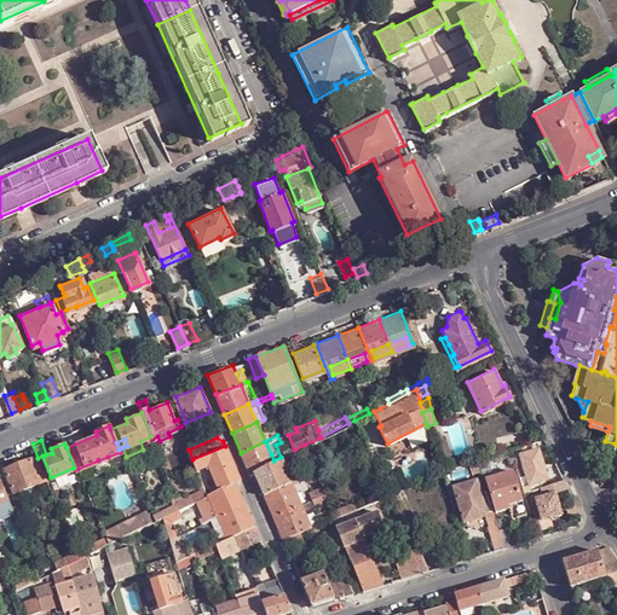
[(249,473),(254,470),(253,470),(274,460),(271,454),(265,441),(241,453),(249,473)]
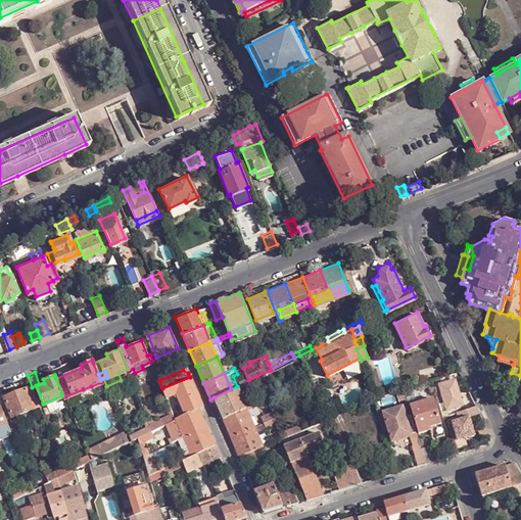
[(245,389),(258,382),(259,382),(256,376),(248,380),(242,383),(245,389)]
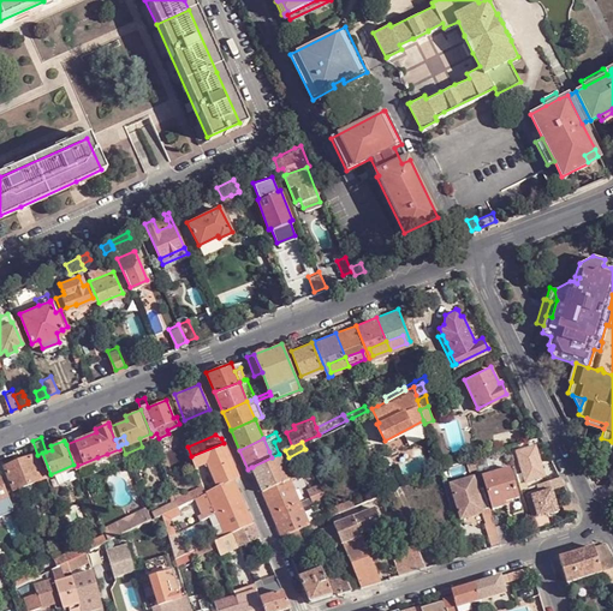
[(191,456),(195,465),(207,459),(218,484),(233,477),(238,475),(224,443),(191,456)]
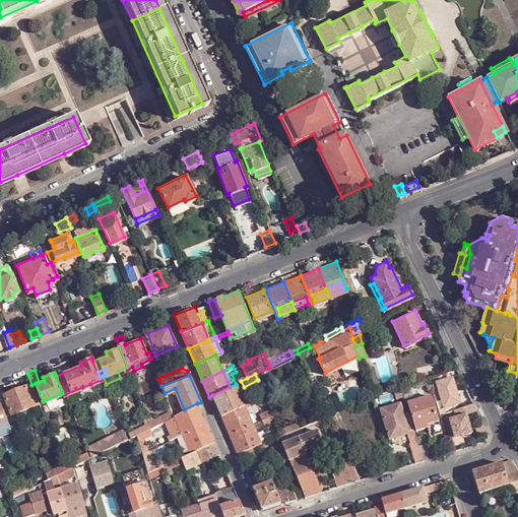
[(440,397),(435,399),(439,411),(445,409),(444,405),(458,400),(455,390),(453,390),(449,376),(451,376),(451,375),(435,379),(440,397)]
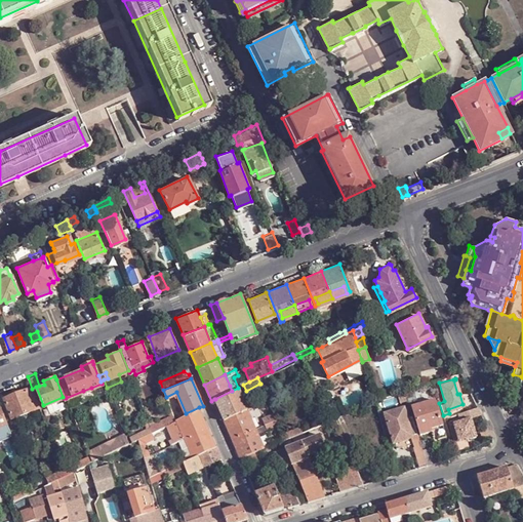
[(238,388),(242,396),(248,393),(246,391),(243,385),(238,388)]
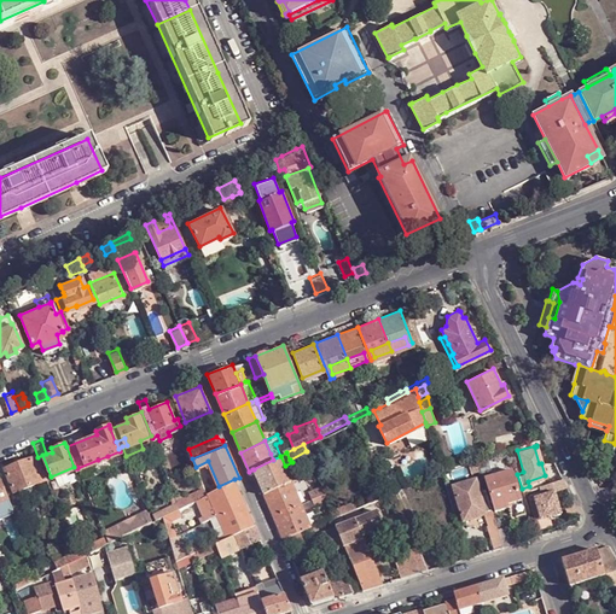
[(4,466),(12,490),(40,479),(30,456),(4,466)]
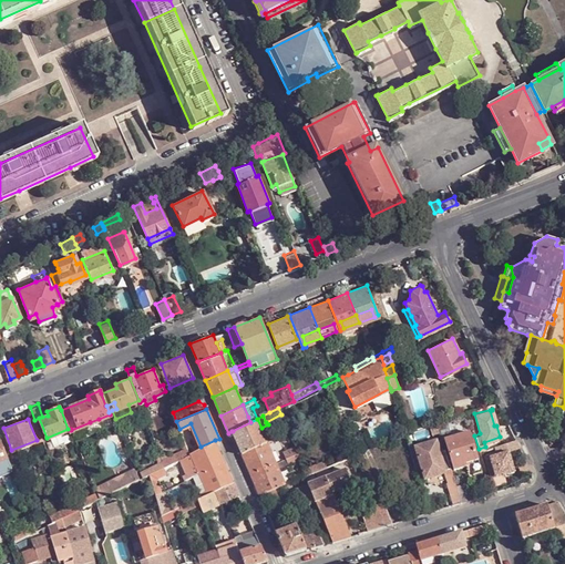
[(233,431),(240,451),(266,440),(262,428),(257,419),(250,422),(232,431),(233,431)]
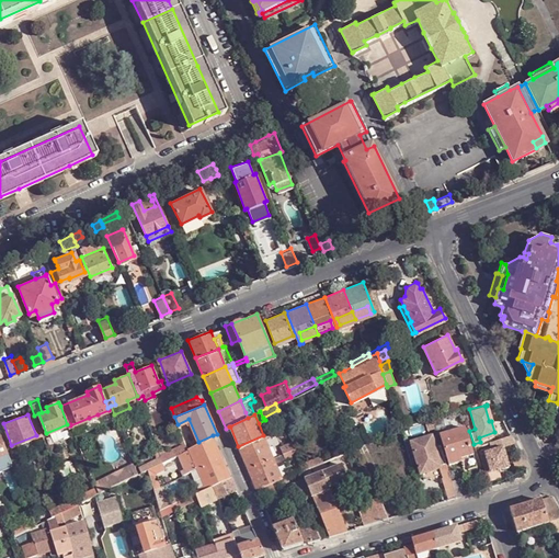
[(438,432),(447,462),(459,458),(458,455),(471,452),(463,424),(438,432)]
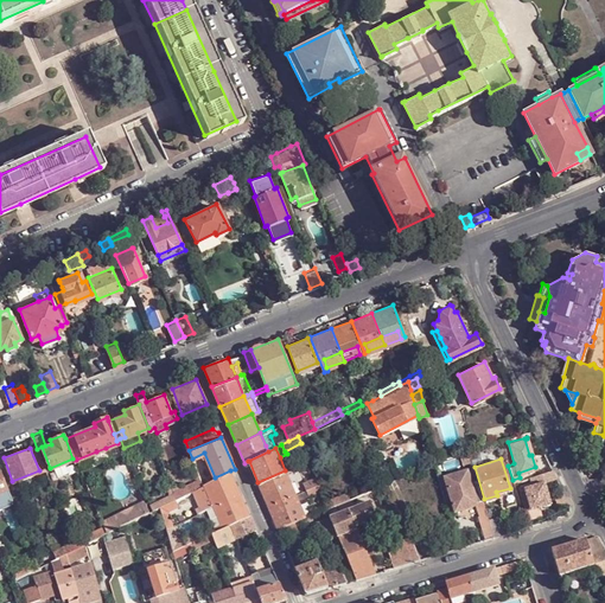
[(172,489),(173,491),(176,496),(198,486),(203,485),(196,468),(191,470),(193,479),(172,489)]
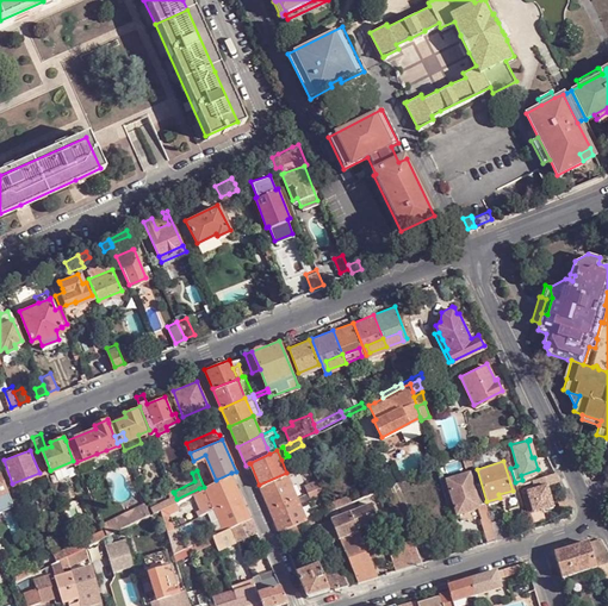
[(478,516),(485,539),(494,537),(489,519),(477,481),(472,483),(467,470),(461,472),(452,474),(445,476),(456,511),(458,511),(476,505),(478,511),(479,516),(478,516)]
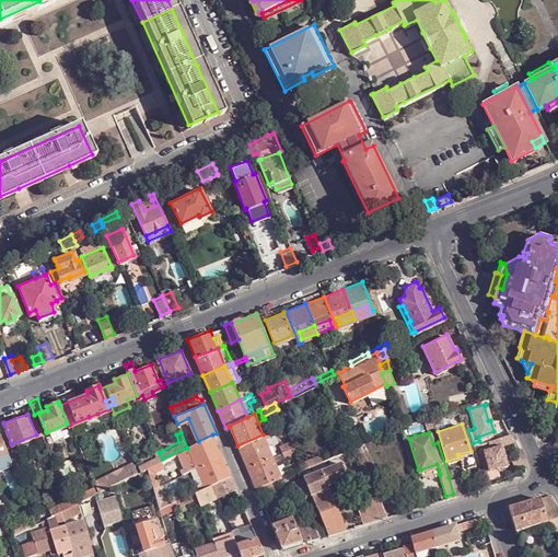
[(512,439),(508,432),(488,439),(490,444),(477,449),(483,471),(507,463),(500,442),(512,439)]
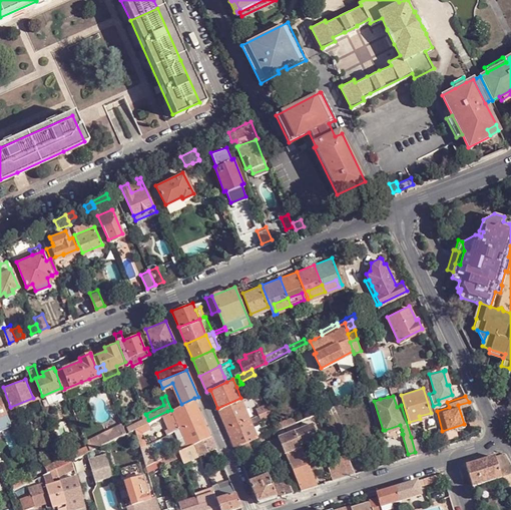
[(0,426),(10,423),(6,415),(0,398),(0,426)]
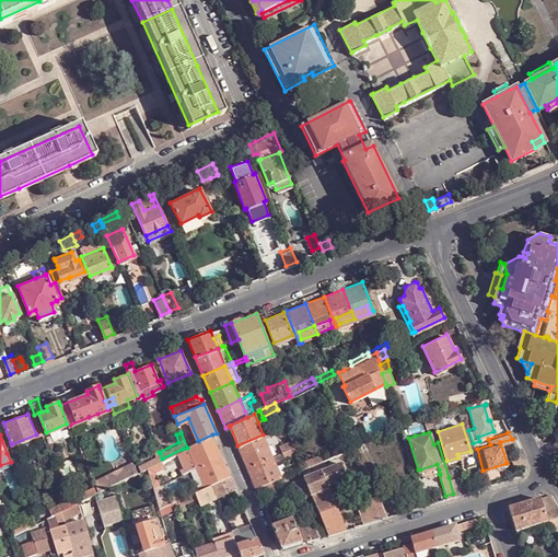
[(212,434),(198,441),(188,447),(195,463),(197,467),(221,456),(212,434)]
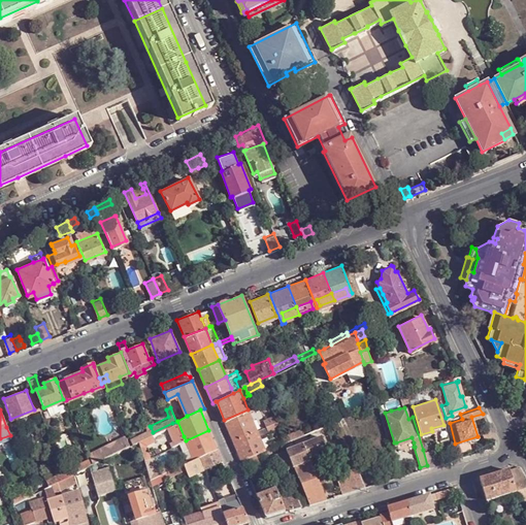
[(224,420),(233,439),(256,428),(248,409),(224,420)]
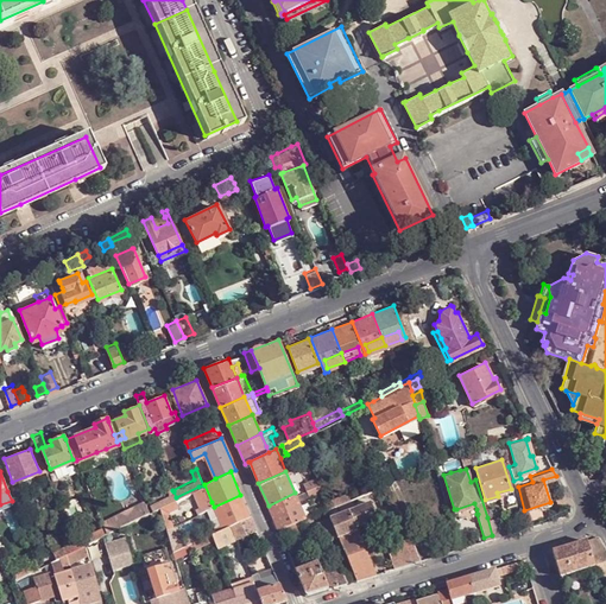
[(307,488),(317,483),(314,475),(303,479),(307,488)]
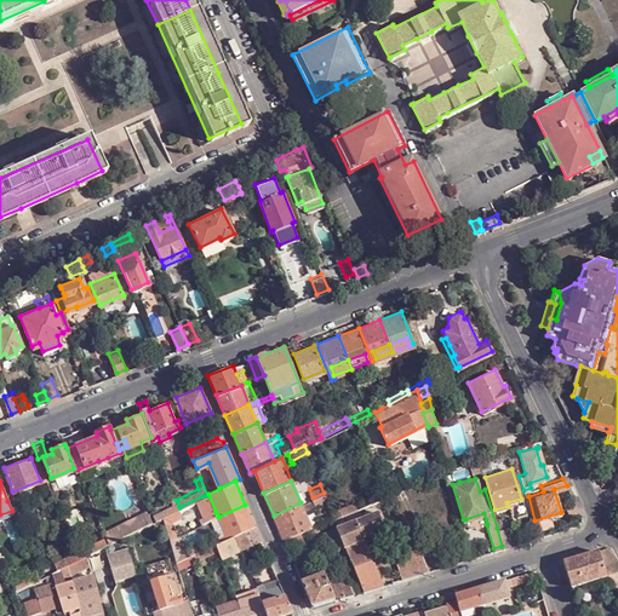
[(387,495),(383,496),(387,505),(392,504),(399,501),(395,491),(387,495)]
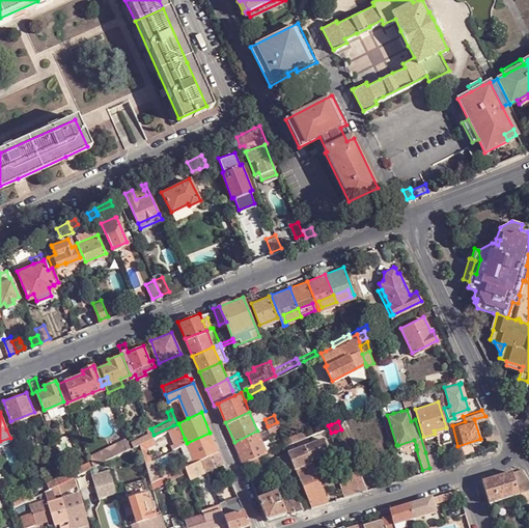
[(270,433),(280,427),(277,422),(268,426),(267,426),(270,433)]
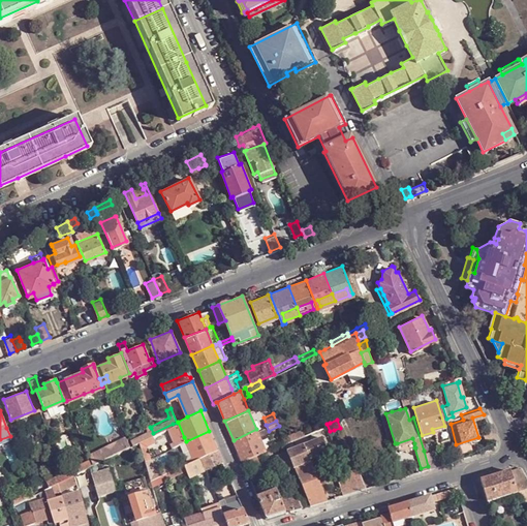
[(178,422),(177,423),(173,424),(179,438),(179,439),(184,437),(178,422)]
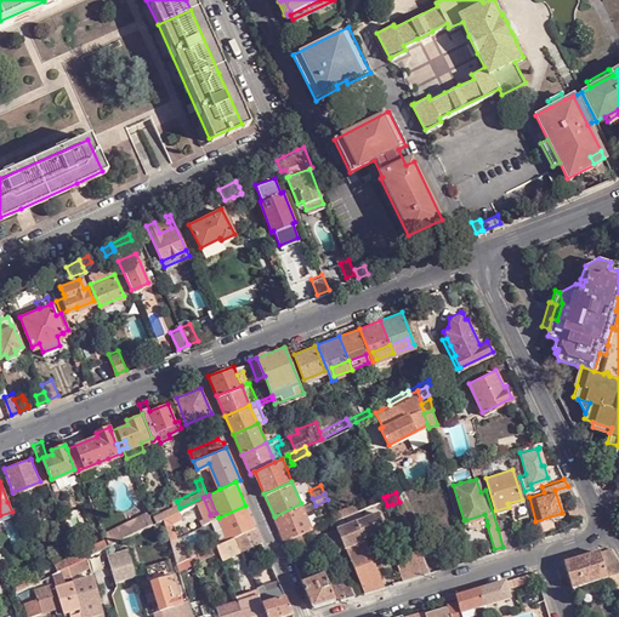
[(153,514),(155,520),(163,516),(169,514),(180,508),(177,502),(153,514)]
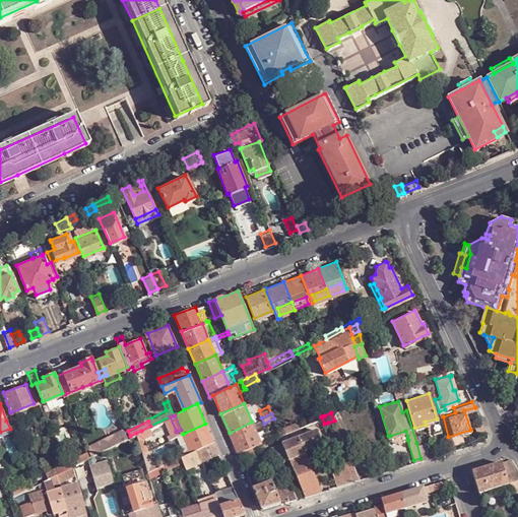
[(334,421),(328,423),(337,443),(343,441),(334,421)]
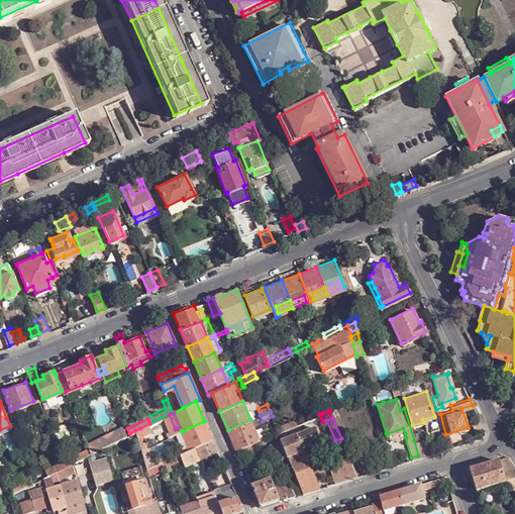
[(235,447),(249,442),(259,438),(250,419),(228,430),(235,447)]
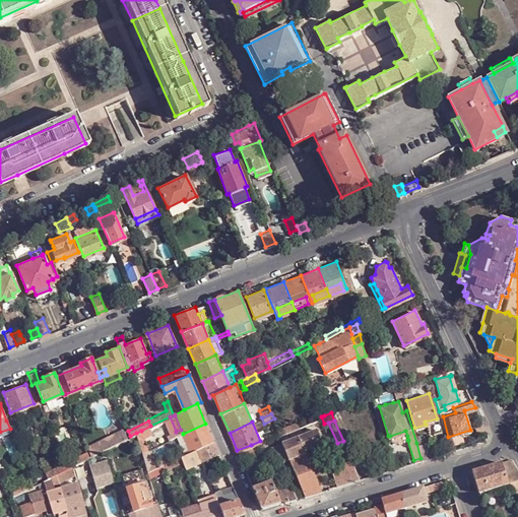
[(212,440),(205,424),(183,434),(190,450),(196,447),(212,440)]
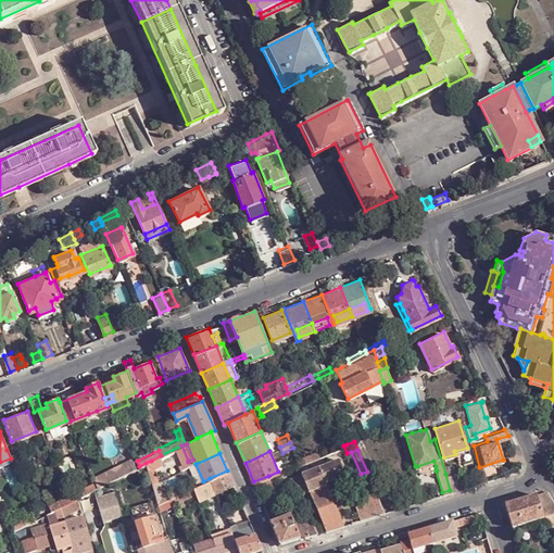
[(317,466),(323,479),(343,472),(341,465),(345,463),(342,455),(317,466)]
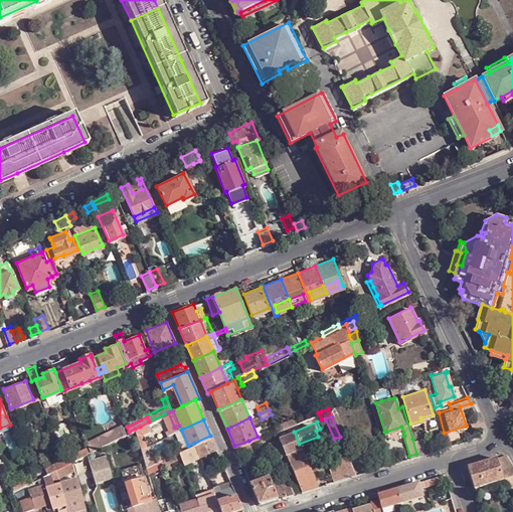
[(122,422),(86,441),(87,444),(90,451),(126,434),(122,422)]
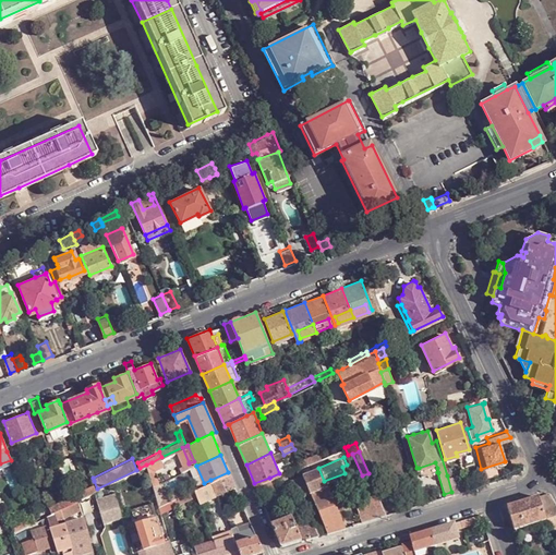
[(189,463),(189,462),(180,467),(182,471),(196,466),(194,461),(189,463)]
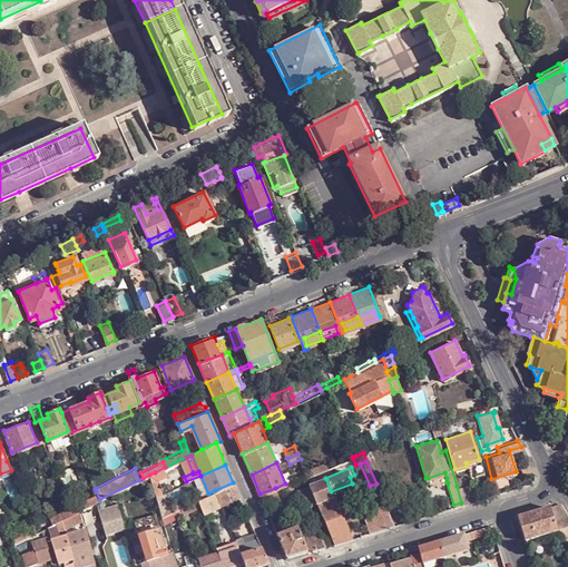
[(155,472),(149,475),(150,480),(154,490),(160,488),(155,472)]
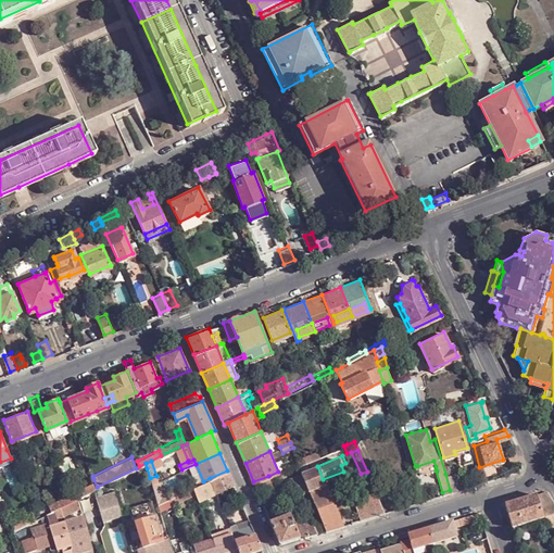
[(325,529),(342,524),(323,479),(317,466),(288,477),(291,486),(294,493),(307,489),(325,529)]
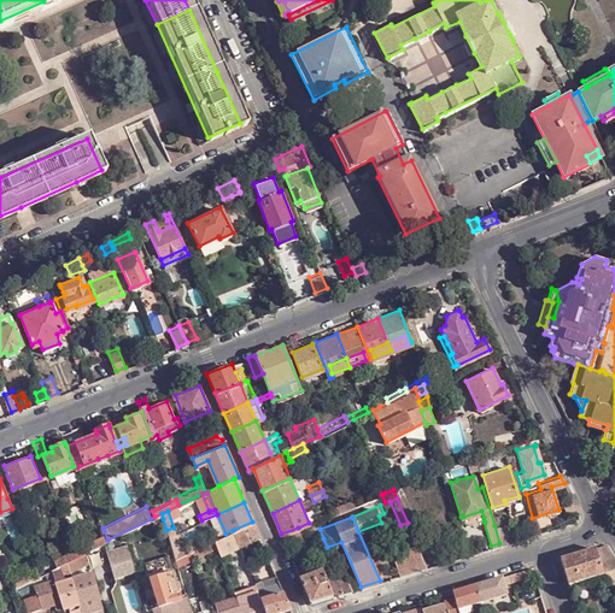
[(259,536),(252,522),(233,530),(239,544),(259,536)]
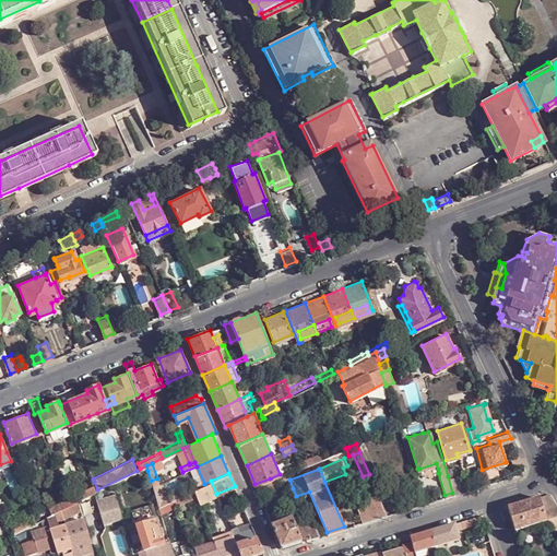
[(448,476),(452,493),(461,491),(455,474),(448,476)]
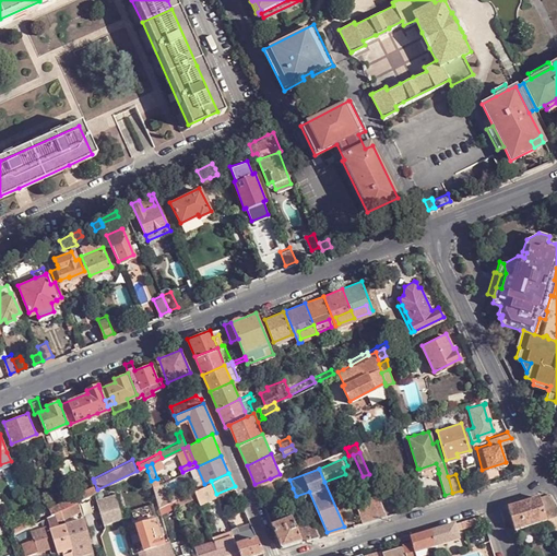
[(255,484),(258,493),(273,486),(270,478),(255,484)]
